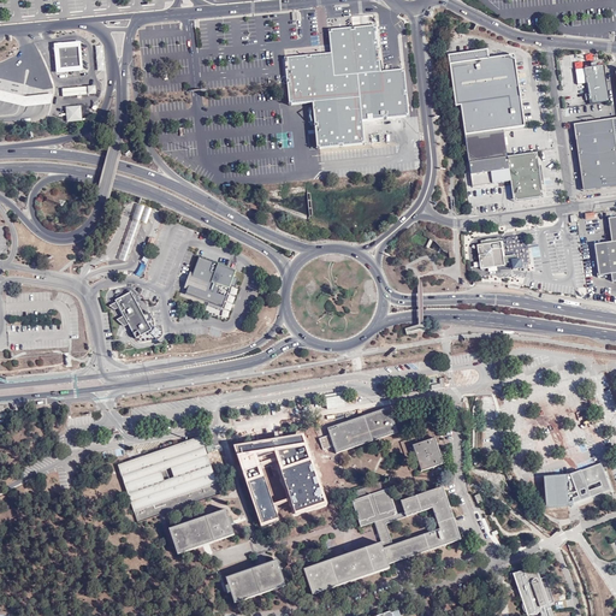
[(291,105),(302,104),(301,101),(314,101),(317,124),(317,126),(319,147),(338,146),(342,144),(362,143),(360,122),(362,122),(384,119),(383,117),(386,117),(386,119),(409,117),(406,93),(403,69),(403,70),(380,72),(379,51),(377,51),(377,48),(378,47),(377,28),(374,28),(354,29),(351,30),(332,31),(335,55),(311,58),(307,58),(286,60),(285,60),(286,80),(289,80),(289,83),(288,83),(289,104),(291,102),(291,105)]
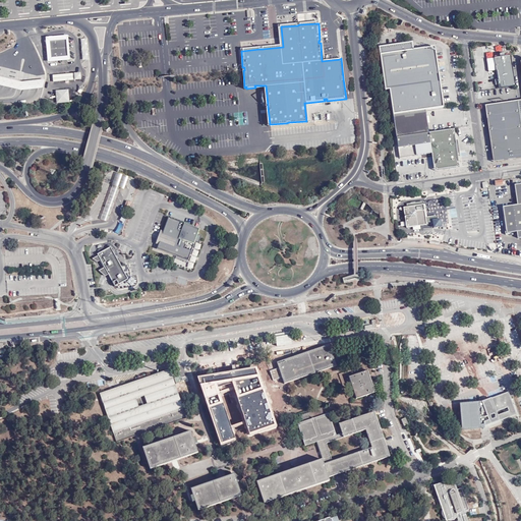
[(263,47),(263,49),(283,47),(281,26),(280,26),(279,27),(280,45),(272,46),(263,47)]
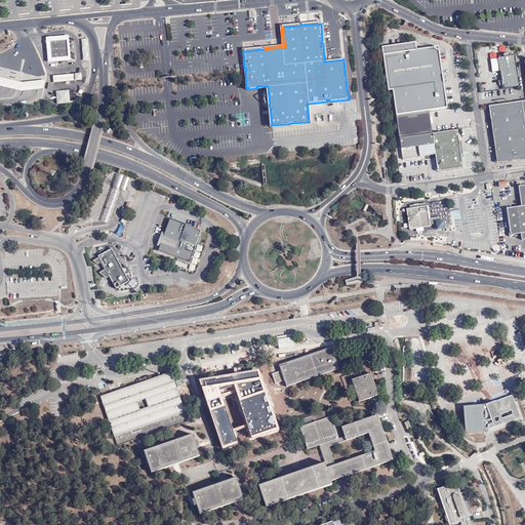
[(48,63),(72,61),(69,36),(46,38),(48,63)]
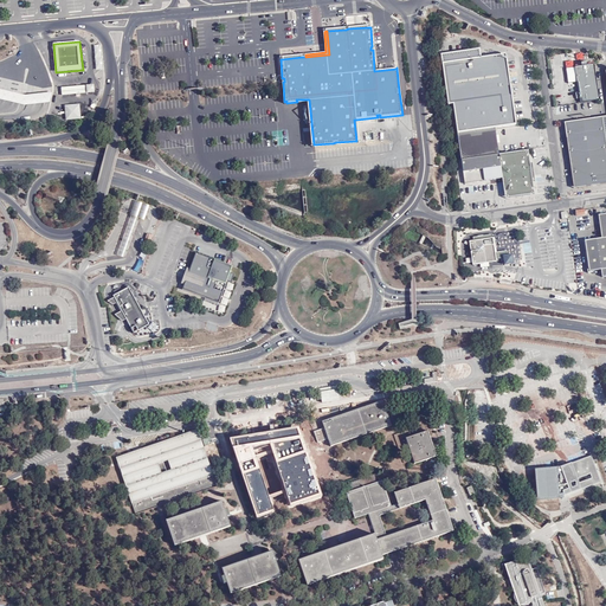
[(440,53),(444,78),(502,69),(508,69),(505,53),(481,57),(479,49),(440,53)]
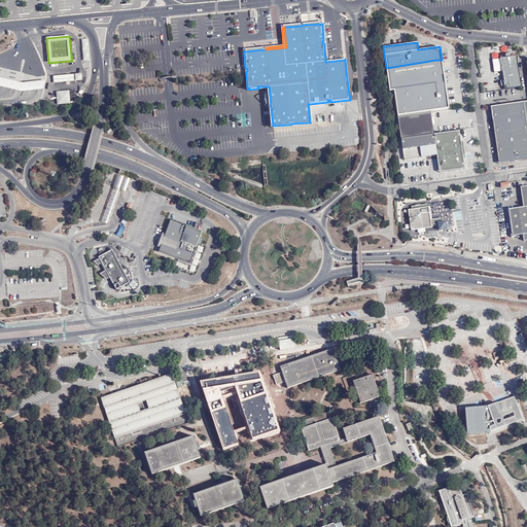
[(505,58),(500,58),(500,59),(502,71),(503,80),(500,80),(501,86),(504,85),(504,90),(518,88),(514,59),(514,56),(512,57),(511,54),(505,55),(505,58)]
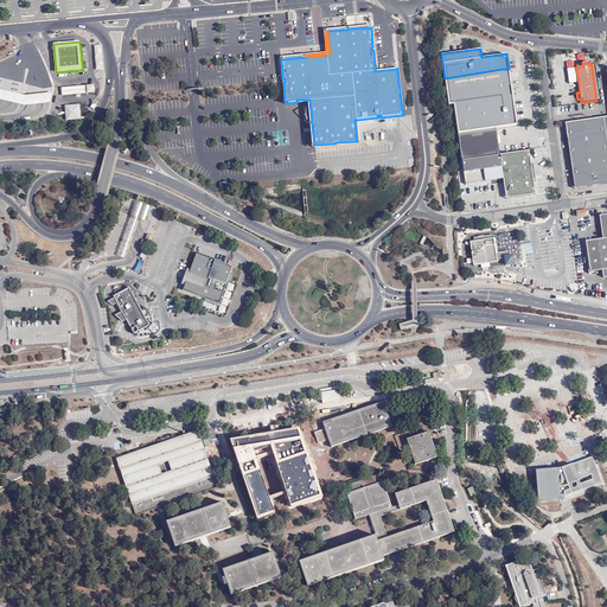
[(503,69),(445,78),(448,104),(453,104),(458,135),(483,133),(477,101),(512,95),(509,69),(503,69)]
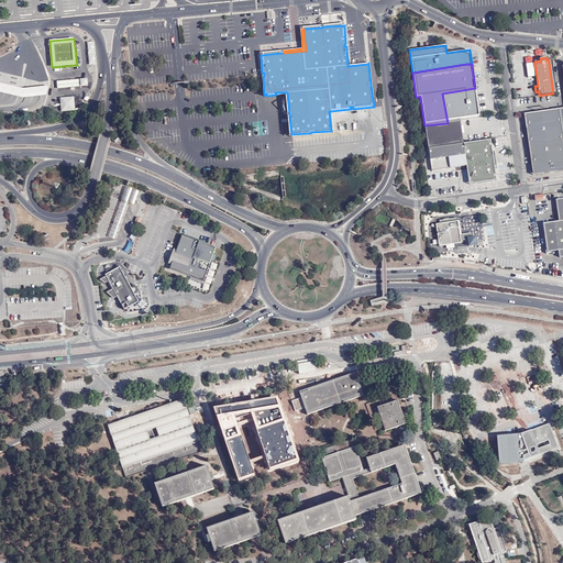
[(81,87),(80,79),(57,81),(58,89),(81,87)]
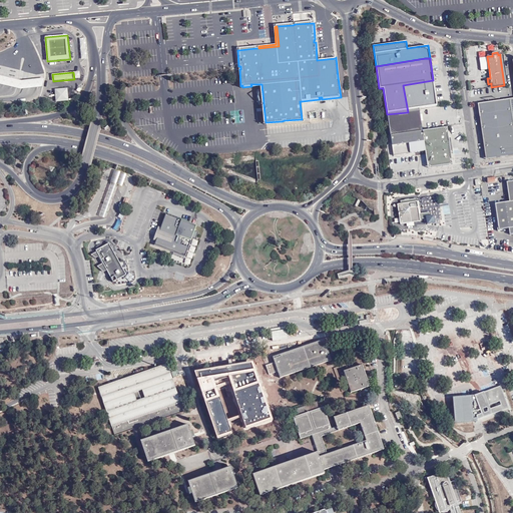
[(0,83),(13,87),(12,78),(0,74),(0,83)]
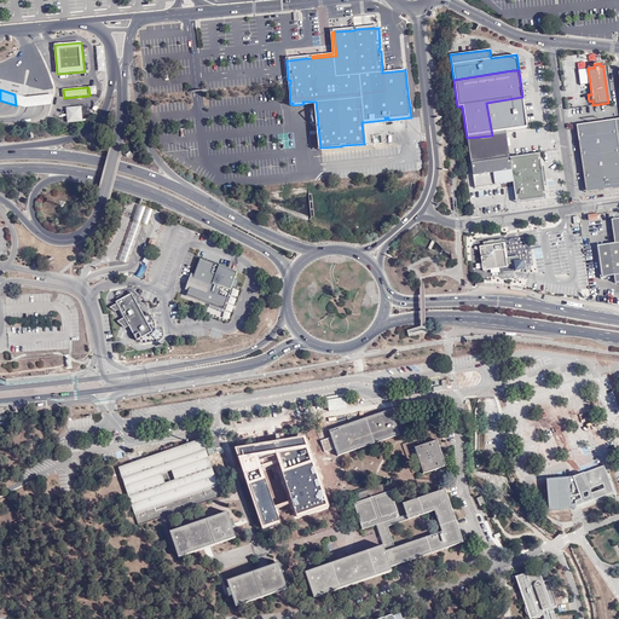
[(27,97),(15,94),(16,105),(19,106),(25,108),(39,106),(51,105),(53,94),(40,96),(27,97)]
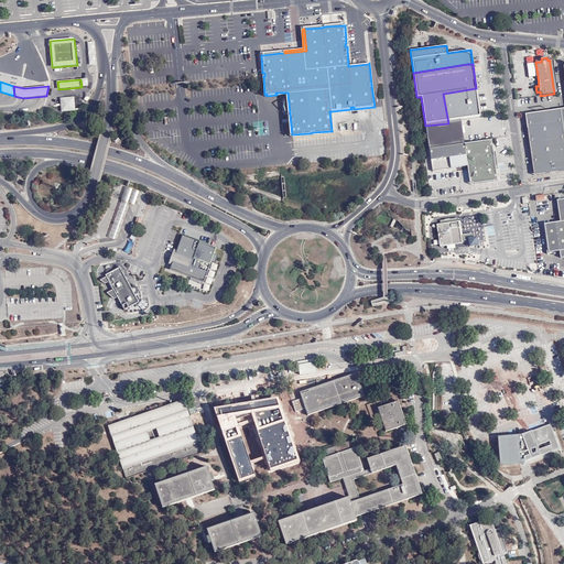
[(443,94),(448,123),(461,121),(461,118),(479,116),(476,88),(443,94)]
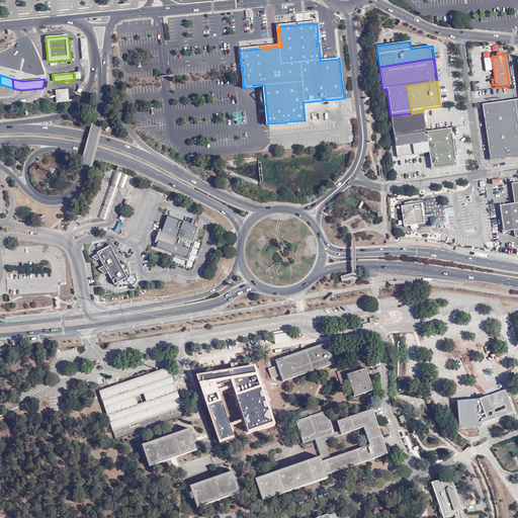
[(253,85),(254,87),(263,86),(264,104),(266,104),(264,85),(253,85)]
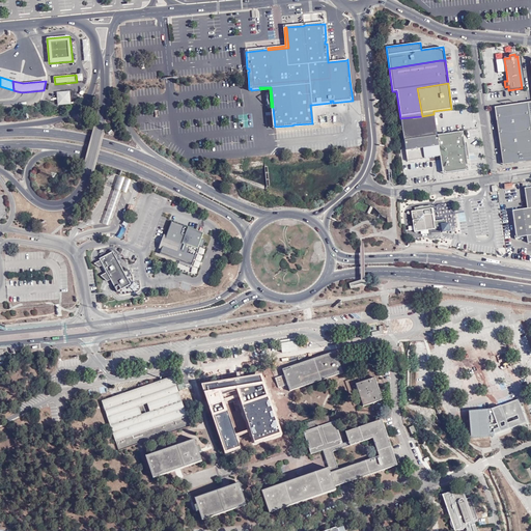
[(56,92),(57,106),(71,105),(70,91),(56,92)]
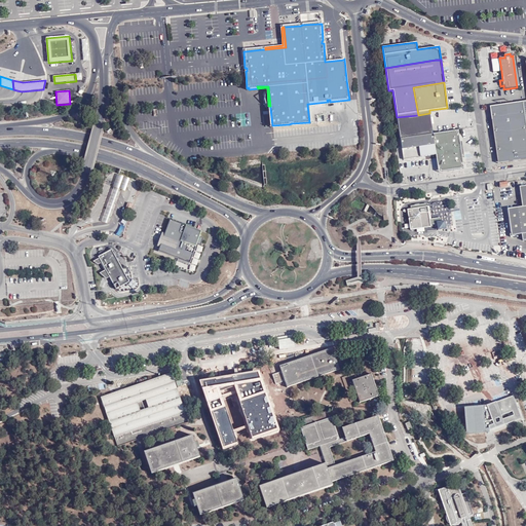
[(498,163),(525,159),(525,150),(520,102),(519,103),(490,106),(498,163)]
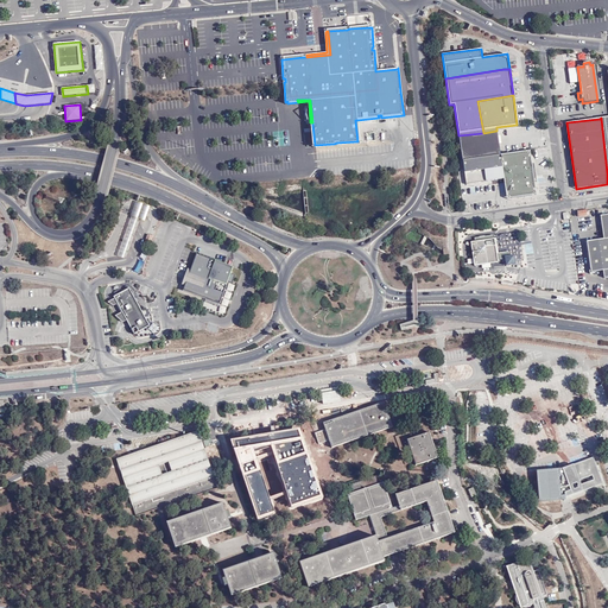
[(483,133),(458,135),(462,160),(500,154),(496,131),(483,133)]
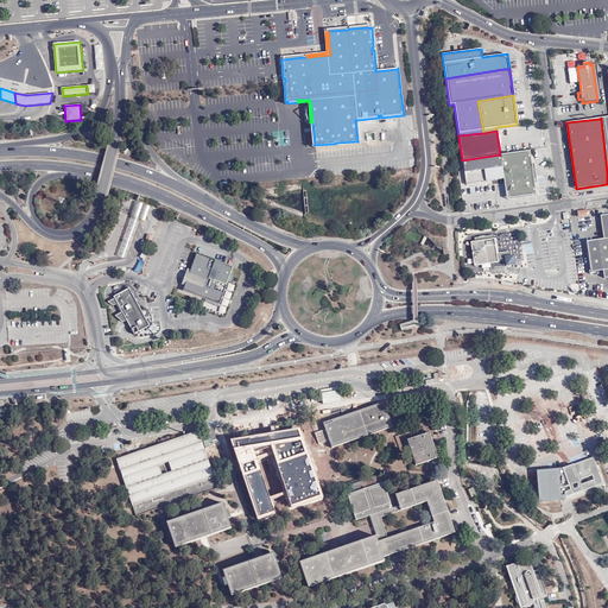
[(504,179),(506,198),(536,195),(530,151),(500,154),(504,179)]
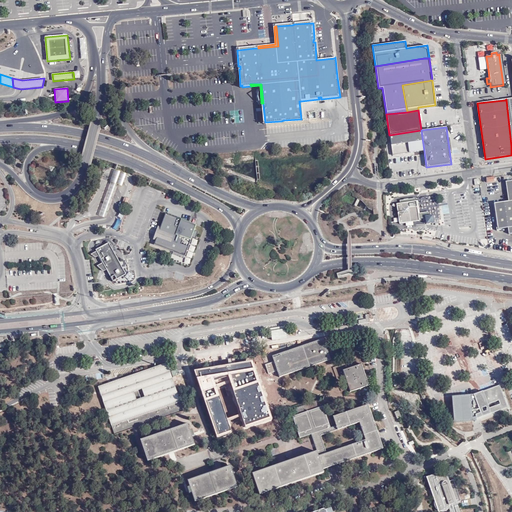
[(421,130),(389,135),(392,155),(424,151),(421,130)]
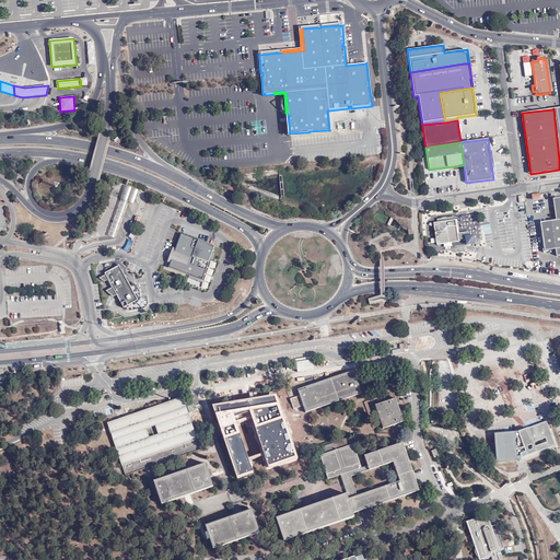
[(556,256),(559,256),(559,255),(559,197),(552,199),(556,221),(539,223),(544,252),(555,249),(556,256)]
